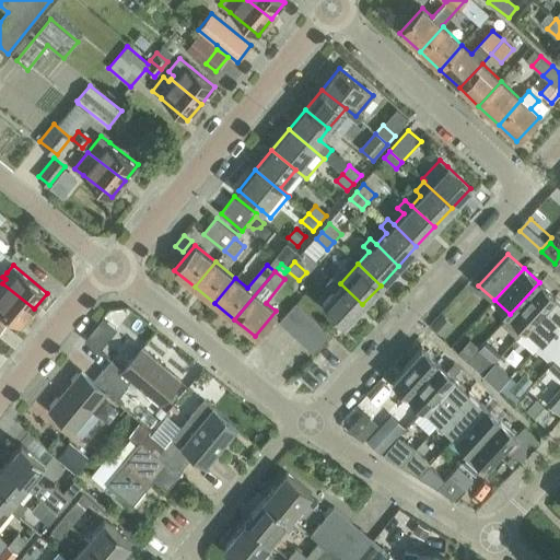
[(334,290),(322,303),(345,324),(362,304),(340,283),(334,277),(327,283),(334,290)]
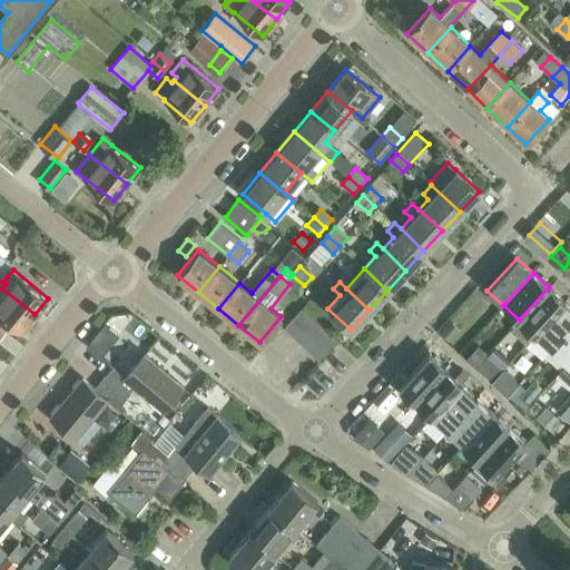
[(0,313),(21,331),(35,314),(2,288),(0,286),(0,313)]
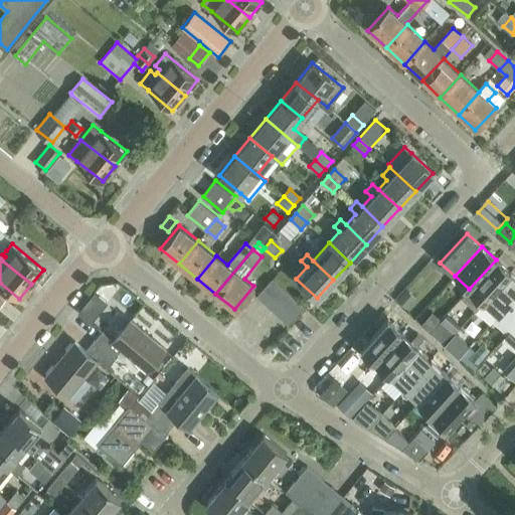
[(469,289),(462,297),(476,311),(484,302),(510,273),(496,260),(469,289)]
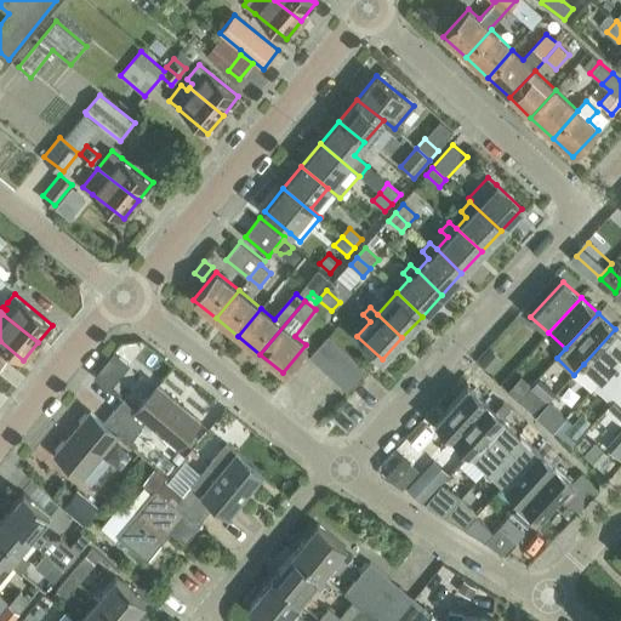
[(620,334),(615,329),(584,364),(600,380),(620,357),(620,334)]
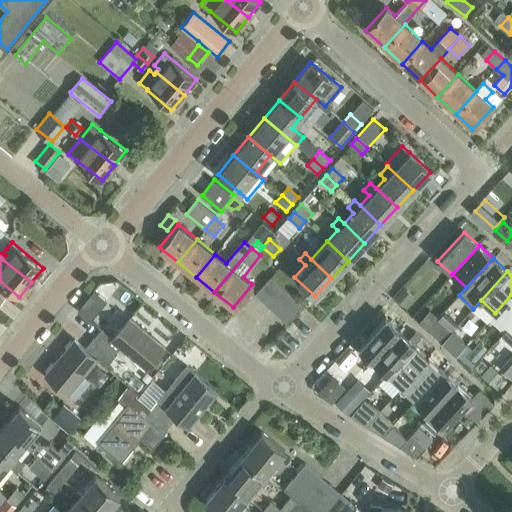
[(271,278),(255,295),(262,302),(278,285),(271,278)]
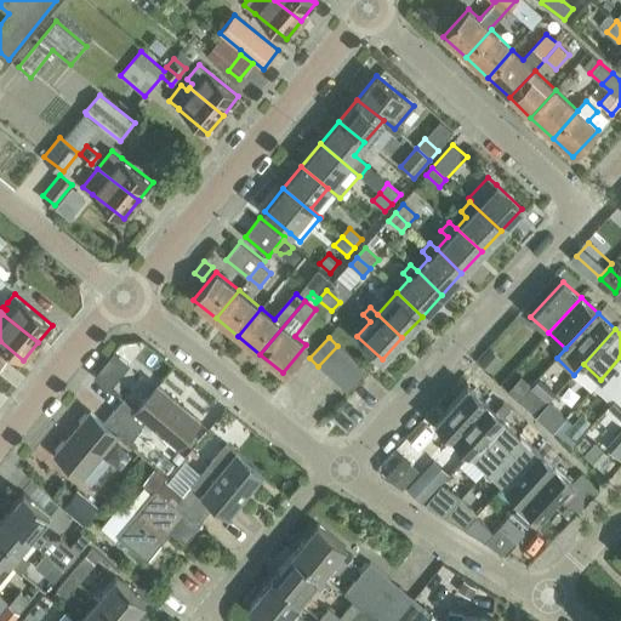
[(337,346),(318,366),(328,375),(347,354),(337,346)]
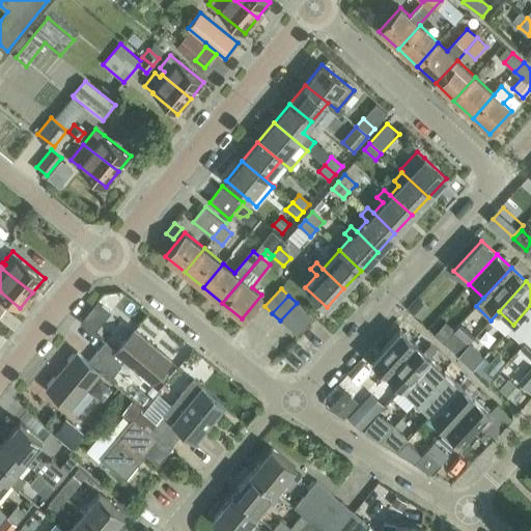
[(419,298),(410,308),(419,316),(428,307),(419,298)]
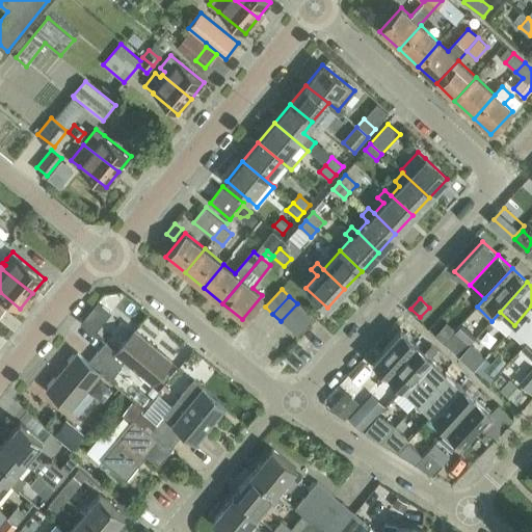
[(297,303),(281,321),(288,328),(304,311),(297,303)]
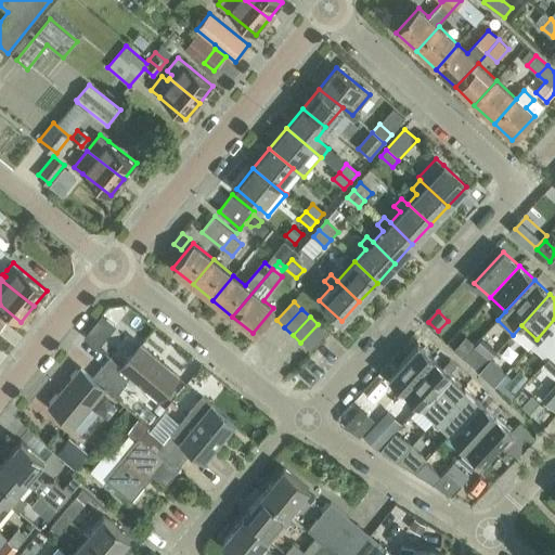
[(554,319),(537,339),(552,353),(554,350),(554,319)]
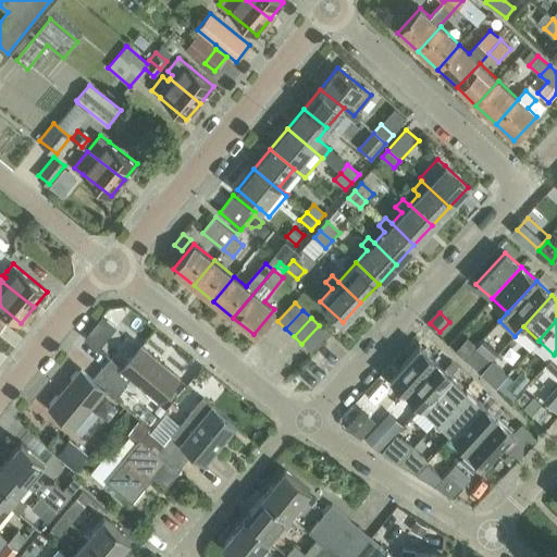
[(319,325),(301,344),(310,351),(327,333),(319,325)]
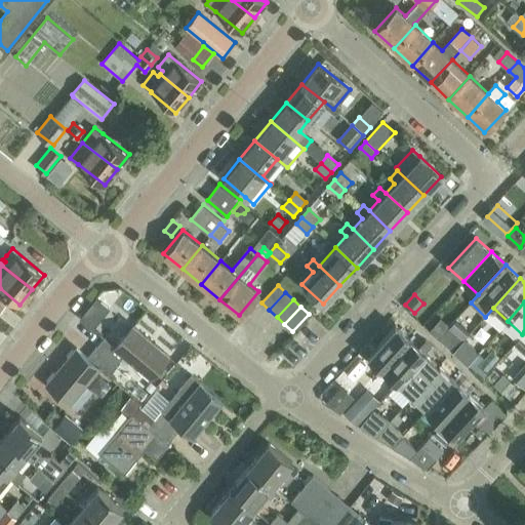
[(88,308),(79,318),(93,328),(102,318),(88,308)]
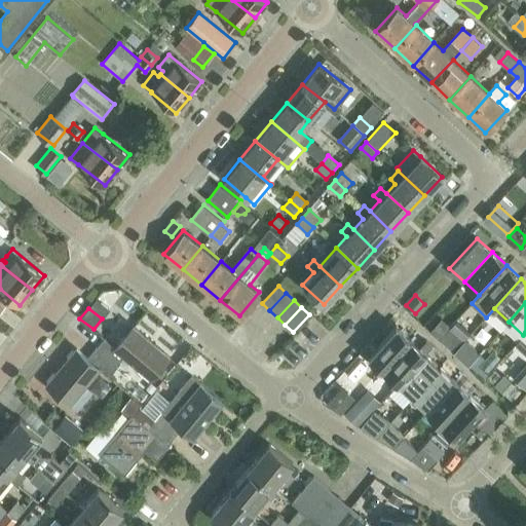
[(442,318),(430,331),(440,338),(450,327),(450,326),(442,318)]
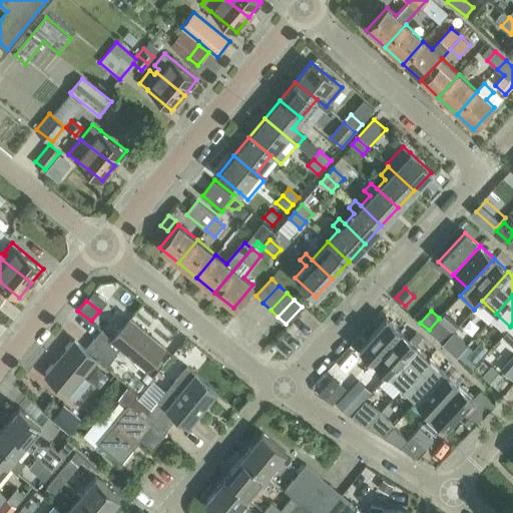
[(359,347),(374,362),(401,333),(385,318),(359,347)]
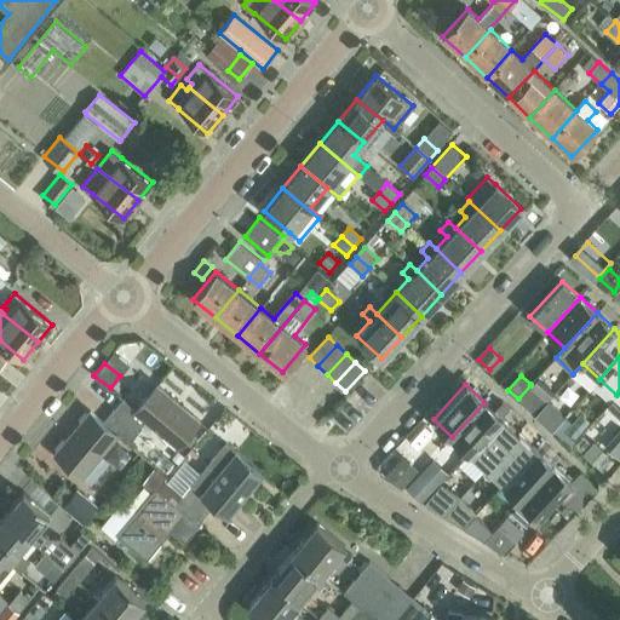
[(110,412),(135,431),(144,420),(176,447),(197,420),(156,385),(135,411),(121,400),(110,412)]
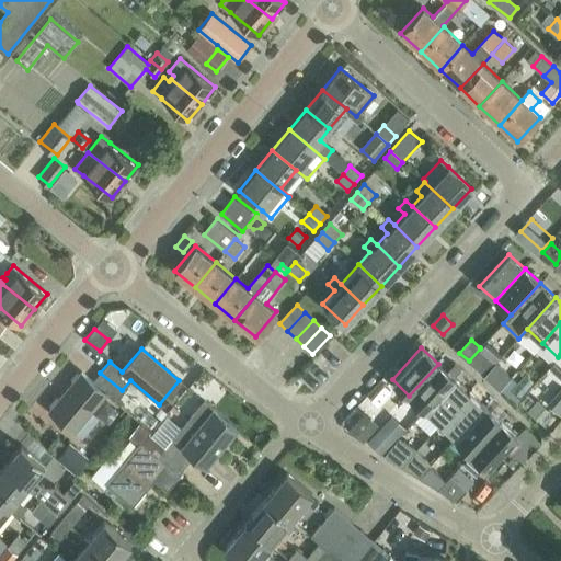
[(480,348),(469,361),(469,362),(476,368),(481,374),(493,361),(480,348)]
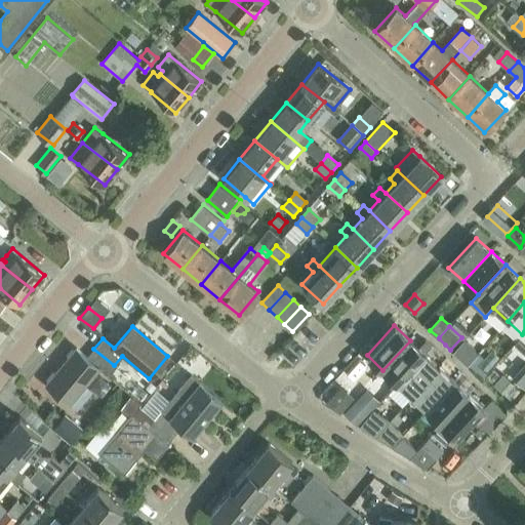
[(524,331),(522,334),(515,342),(524,352),(524,331)]
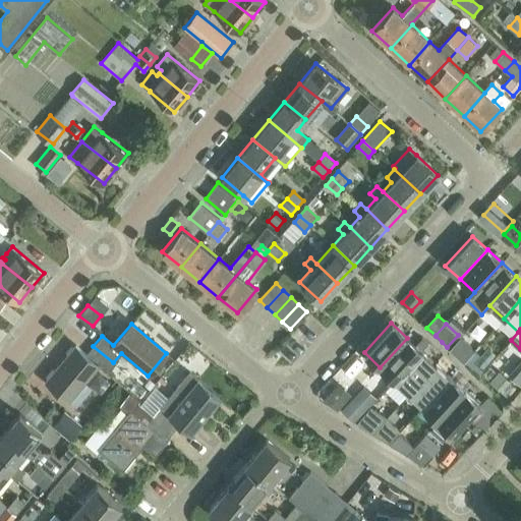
[(459,337),(449,348),(464,361),(465,361),(474,350),(459,337)]
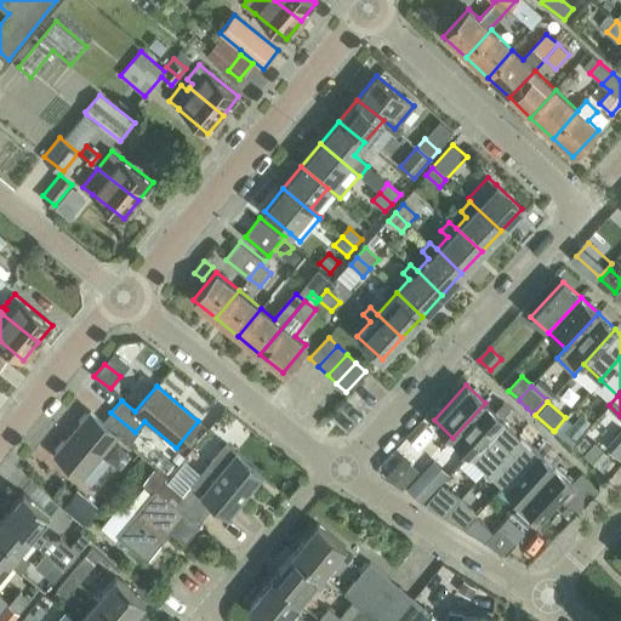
[(485,403),(453,438),(471,454),(503,417),(502,417),(510,409),(502,403),(495,411),(485,403)]
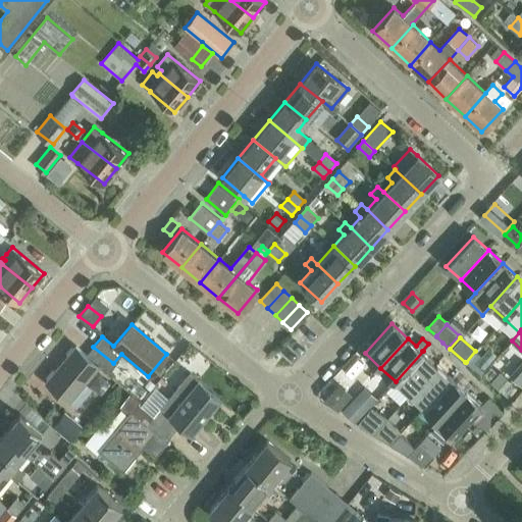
[(105,373),(113,363),(93,347),(86,356),(75,348),(47,382),(68,401),(97,366),(105,373)]
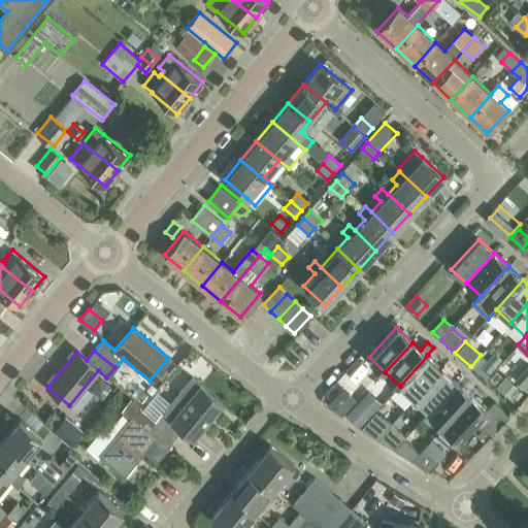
[(428,355),(400,386),(415,399),(442,368),(428,355)]
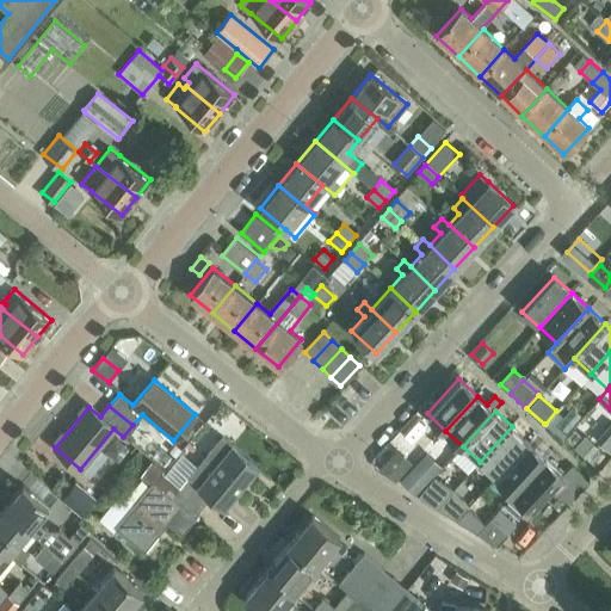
[(556,411),(545,424),(562,439),(567,433),(556,423),(562,415),(556,411)]
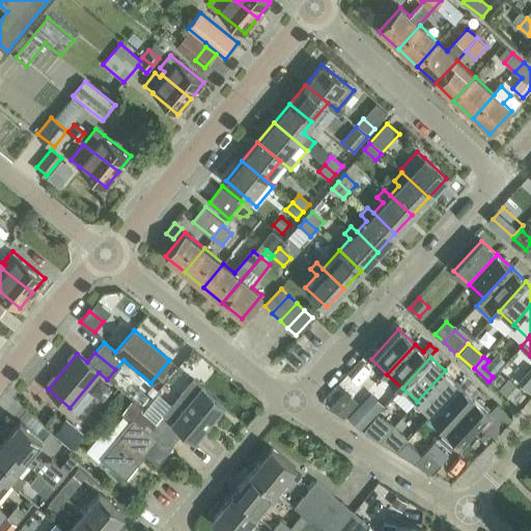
[(445,370),(417,401),(431,415),(459,384),(445,370)]
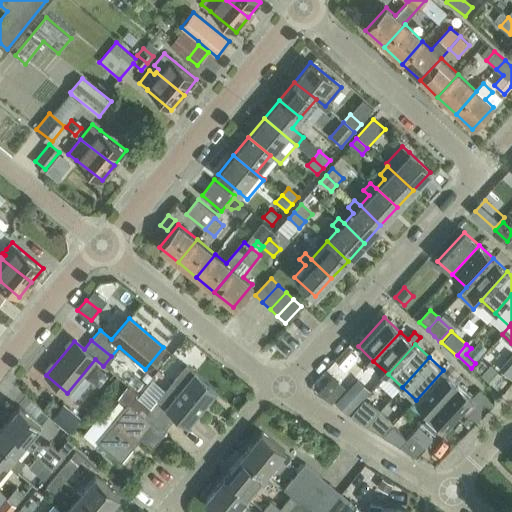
[(482,375),(492,384),(499,390),(510,379),(503,372),(500,375),(491,366),(482,375)]
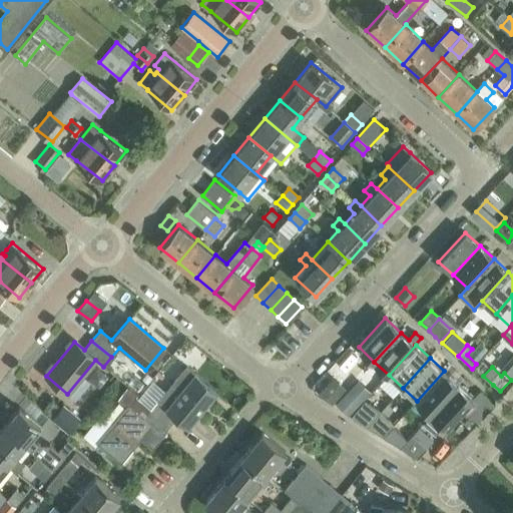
[(150,409),(149,411),(167,427),(174,418),(187,426),(215,393),(186,368),(150,409)]
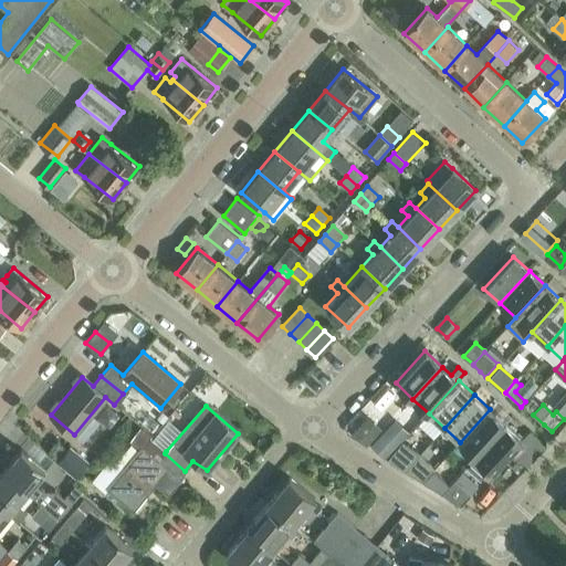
[(490,409),(460,442),(475,456),(505,423),(490,409)]
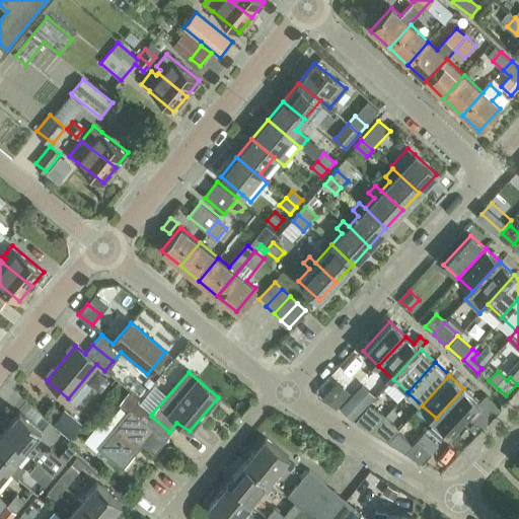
[(338,381),(323,397),(336,409),(350,392),(338,381)]
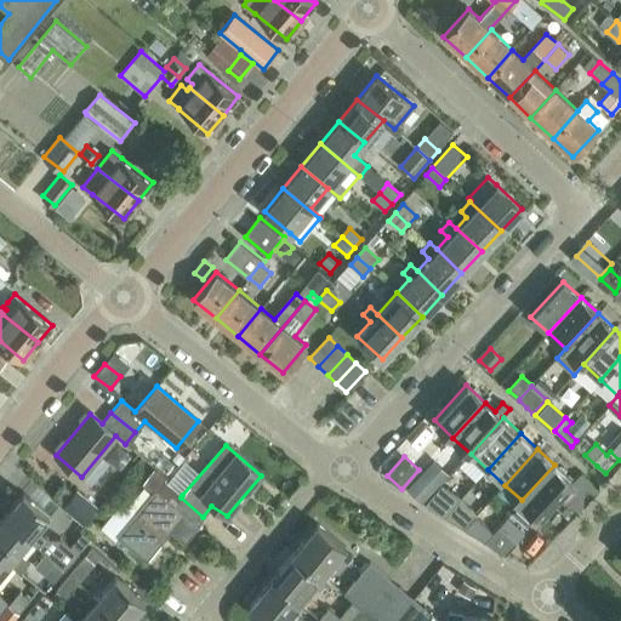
[(554,465),(522,500),(516,507),(533,524),(573,480),(554,465)]
